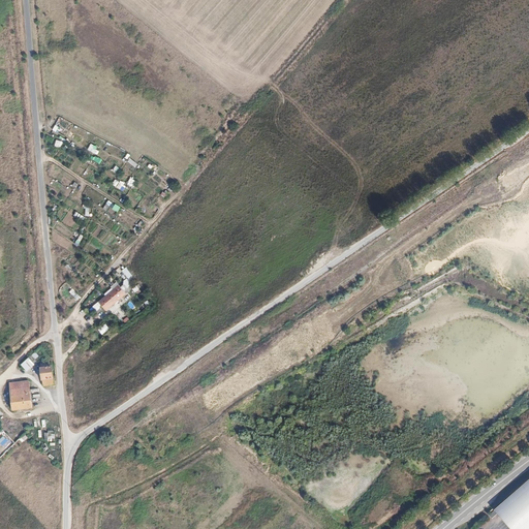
[(55,147),(61,149),(63,142),(57,139),(55,147)]
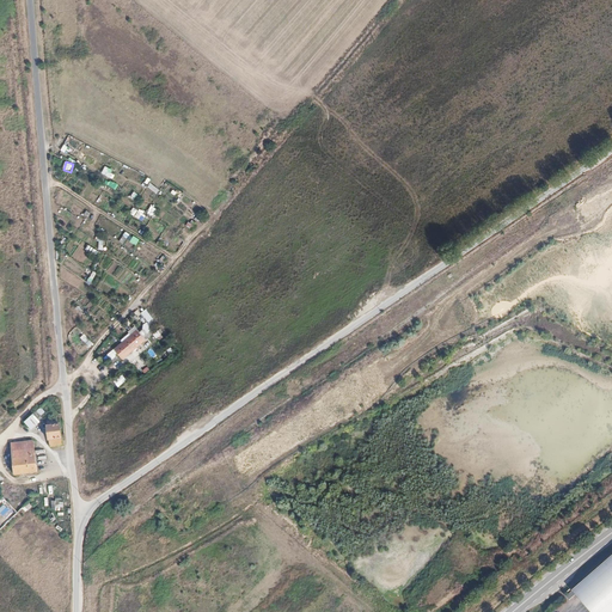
[(102,175),(109,177),(112,169),(104,166),(102,175)]
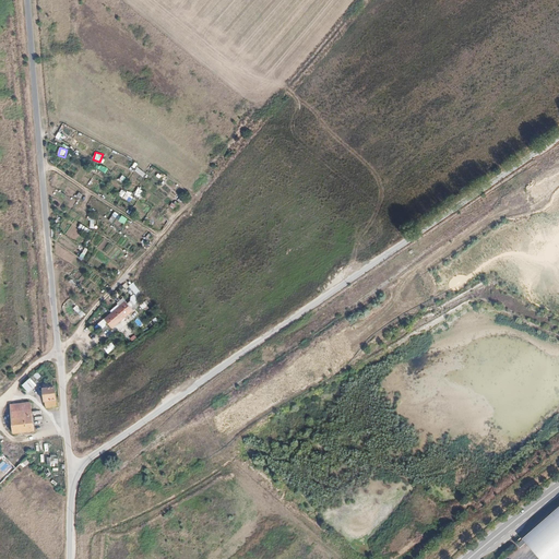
[(97,164),(95,168),(106,173),(108,168),(97,164)]
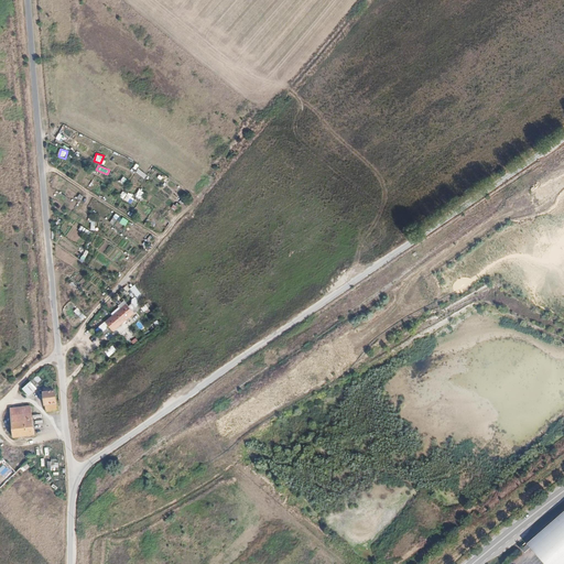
[(139,169),(137,173),(145,177),(148,174),(139,169)]
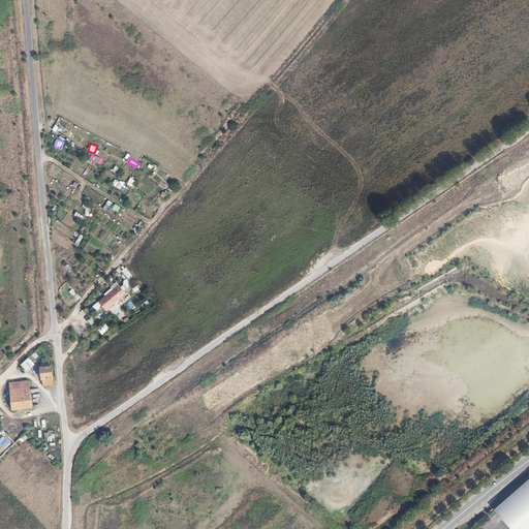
[(131,178),(127,184),(133,188),(137,182),(131,178)]
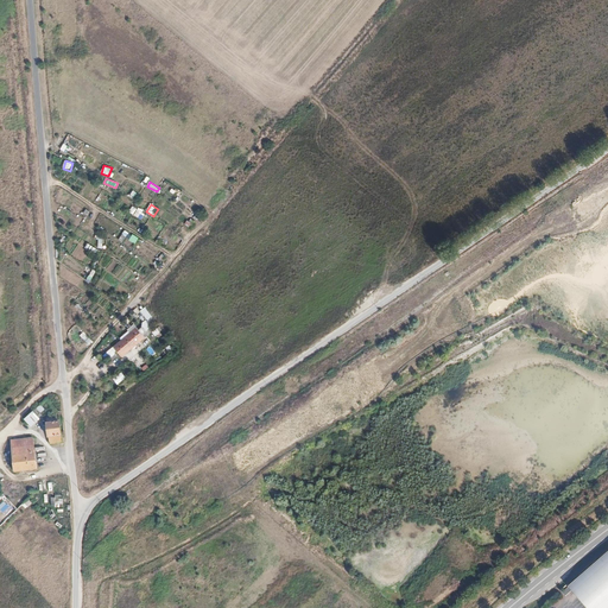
[(130,213),(141,219),(144,213),(132,207),(130,213)]
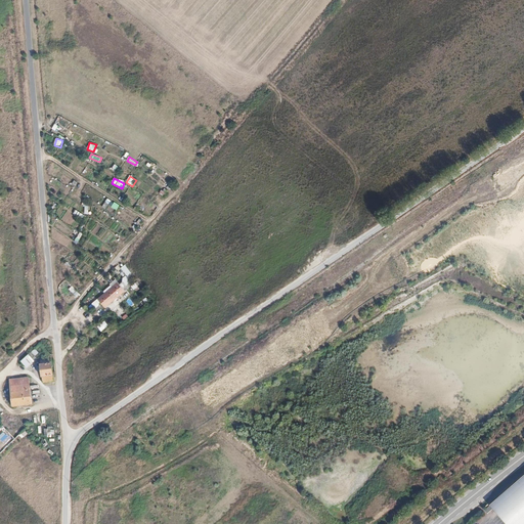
[(105,209),(111,201),(107,199),(102,207),(105,209)]
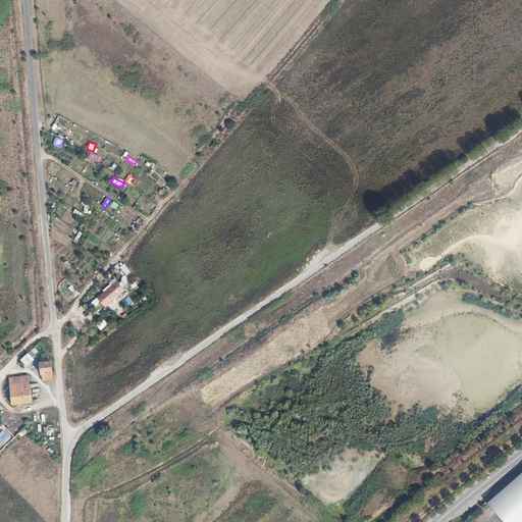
[(111,206),(116,209),(119,204),(114,201),(111,206)]
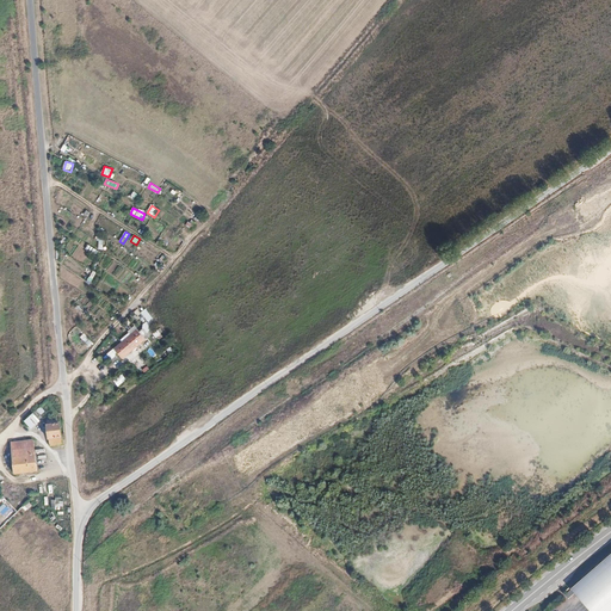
[(146,308),(141,313),(148,322),(154,319),(146,308)]
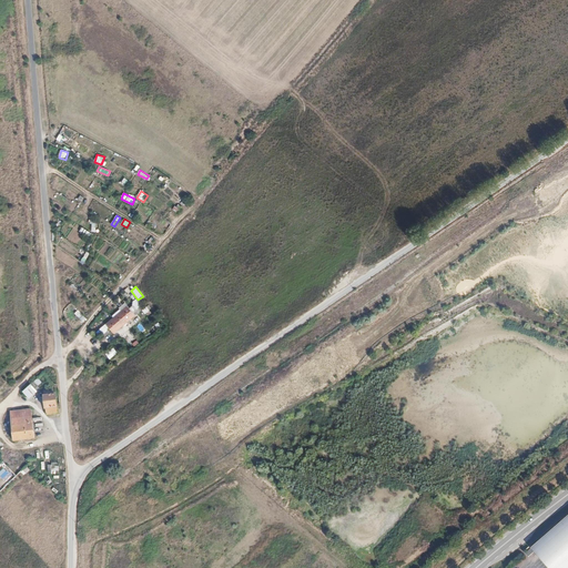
[(132,302),(112,318),(120,327),(140,312),(138,308),(141,305),(138,301),(134,304),(132,302)]
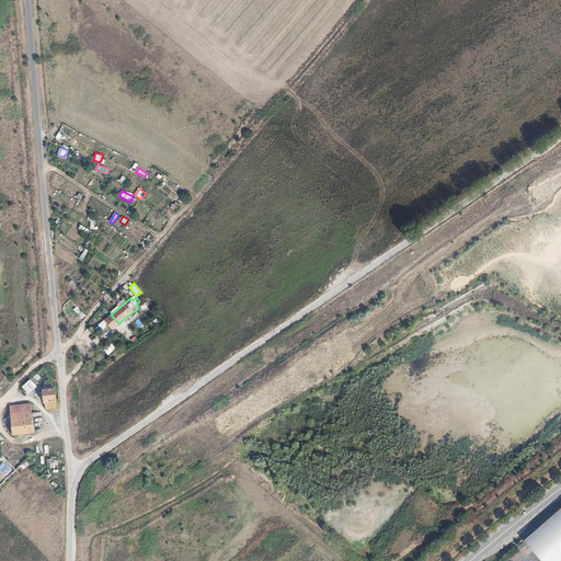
[(140,307),(144,310),(150,305),(147,301),(140,307)]
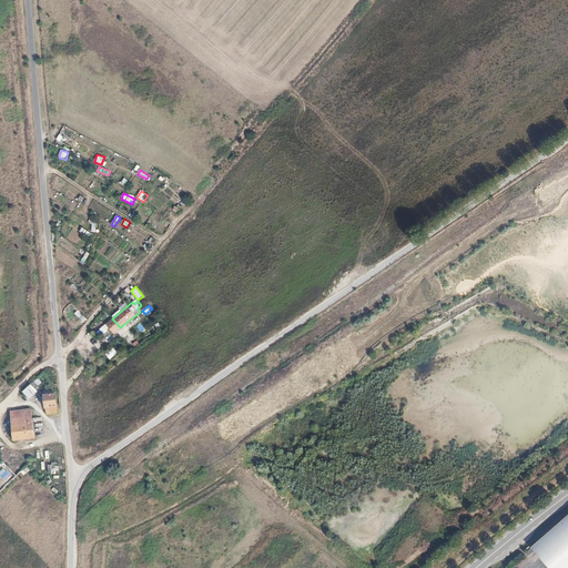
[(81,311),(77,314),(81,323),(85,320),(81,311)]
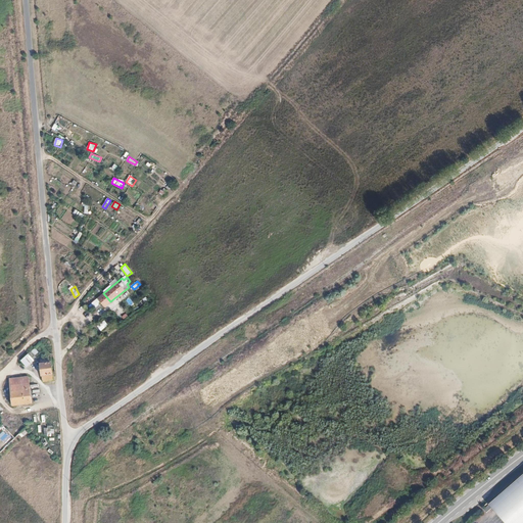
[(93,305),(76,320),(80,326),(95,314),(93,312),(95,308),(93,305)]
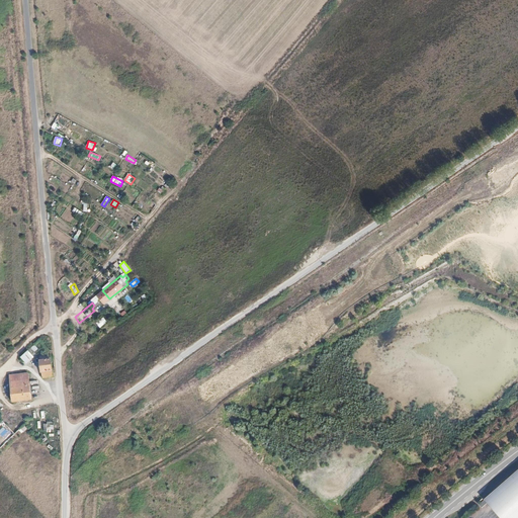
[(104,317),(96,323),(100,328),(107,322),(104,317)]
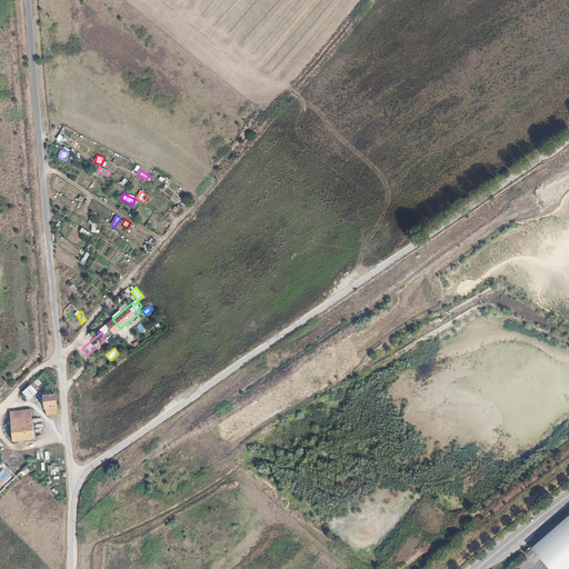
[(36,385),(35,382),(23,392),(29,399),(40,389),(38,387),(36,385)]
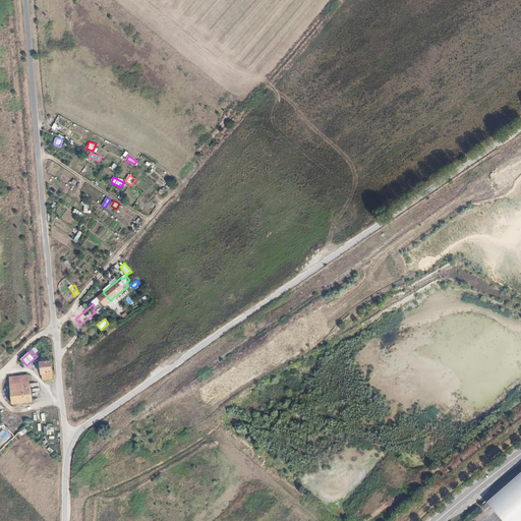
[(48,363),(41,364),(42,374),(43,375),(44,381),(53,380),(53,364),(48,363)]
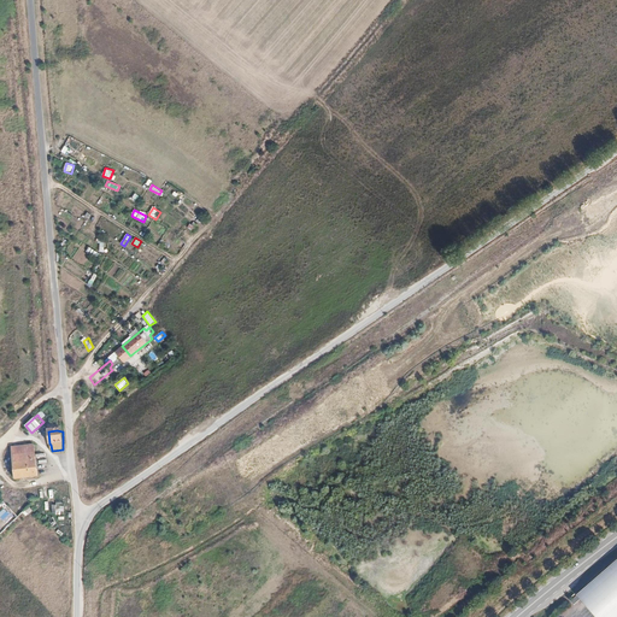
[(34,446),(12,447),(16,480),(37,476),(34,446)]
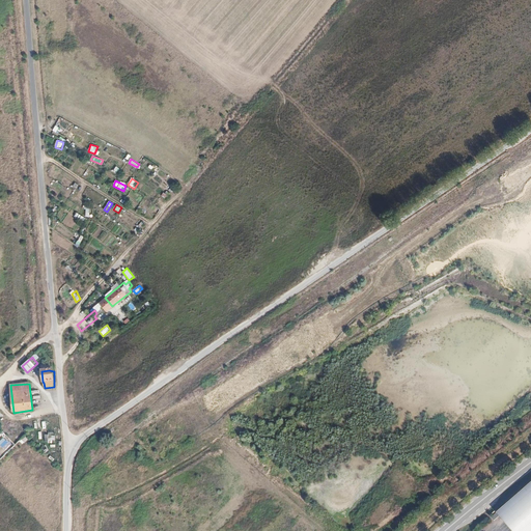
[(57,408),(40,411),(43,420),(59,416),(57,408)]
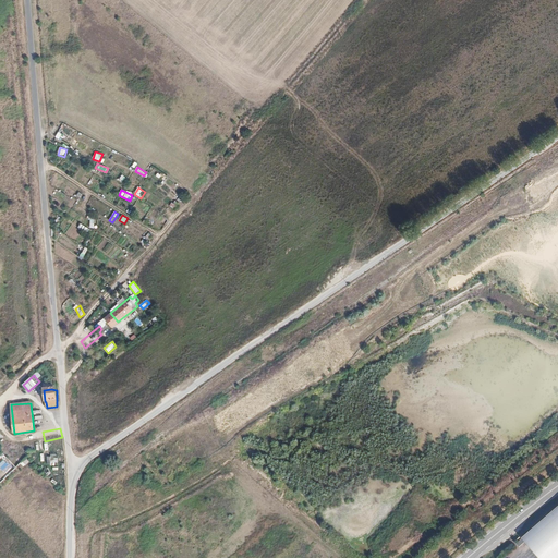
[(8,472),(13,465),(2,456),(0,458),(0,463),(4,466),(3,468),(8,472)]
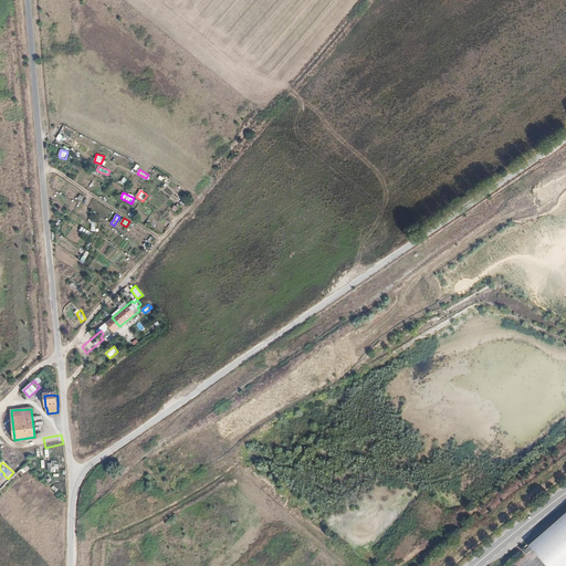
[(58,463),(48,462),(48,472),(55,472),(55,469),(58,469),(58,463)]
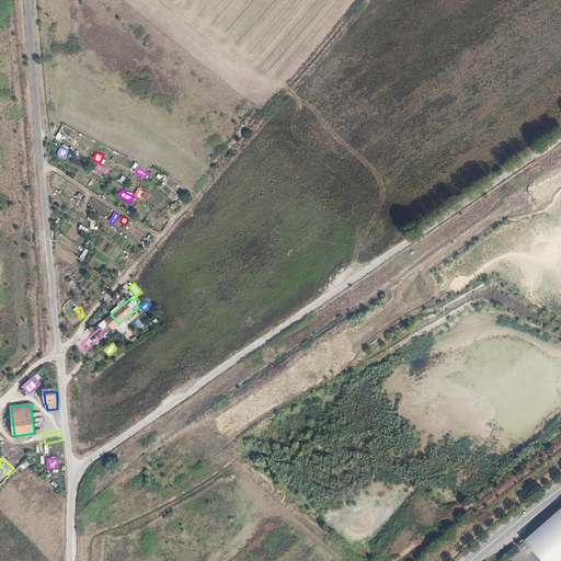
[(560,560),(560,506),(522,541),(525,546),(530,540),(548,560),(560,560)]
